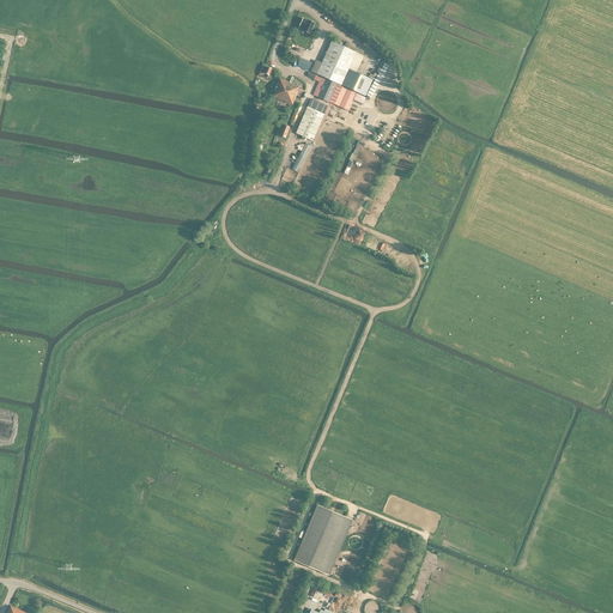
[(309,20),(303,18),(298,29),(304,31),(310,34),(314,24),(309,22),(309,20)]
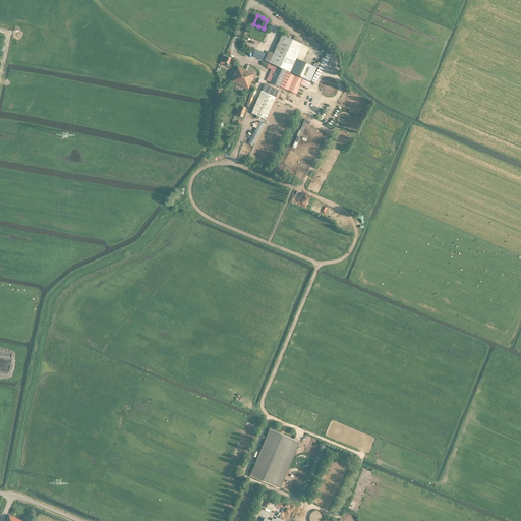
[(282,35),(269,63),(311,82),(317,68),(303,61),(307,53),(309,48),(282,35)]
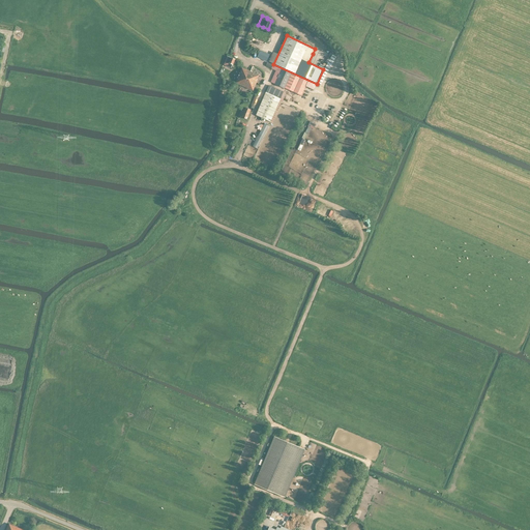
[(257,38),(255,43),(254,46),(261,49),(264,41),(257,38)]
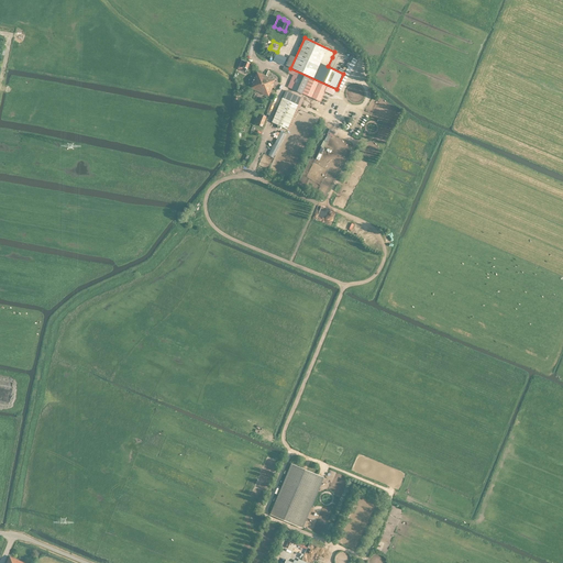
[(247,69),(250,63),(241,59),(238,69),(245,73),(246,69),(247,69)]
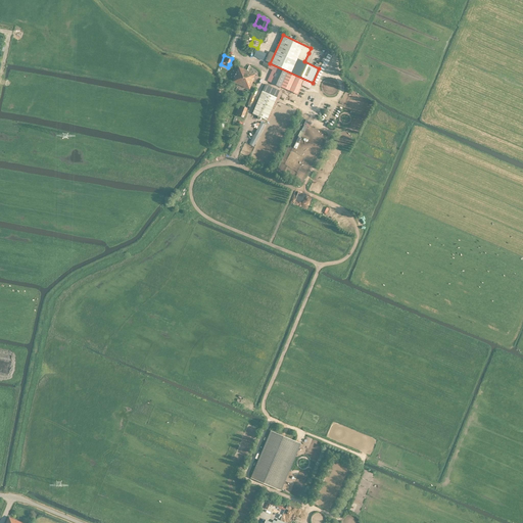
[(270,64),(268,66),(274,69),(269,82),(271,83),(281,87),(298,95),(304,80),(278,67),(270,64)]
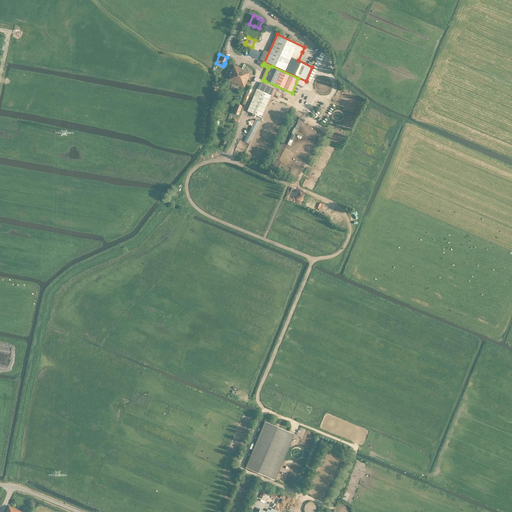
[(233,66),(227,80),(237,76),(240,77),(244,70),(233,66)]
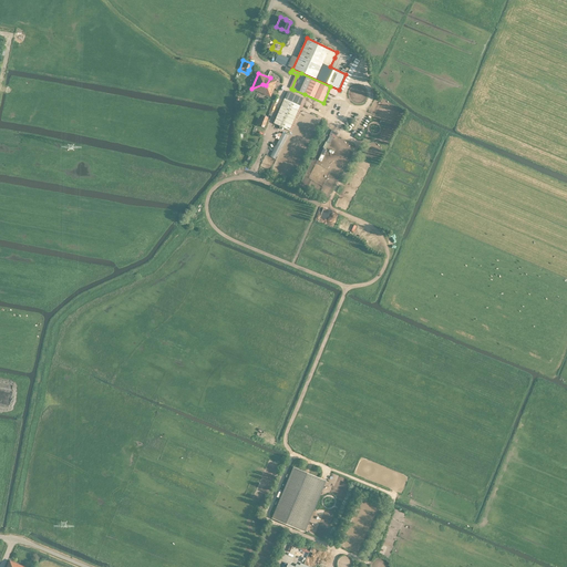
[(277,80),(271,78),(270,78),(266,85),(274,89),(276,85),(275,85),(277,81),(277,80)]
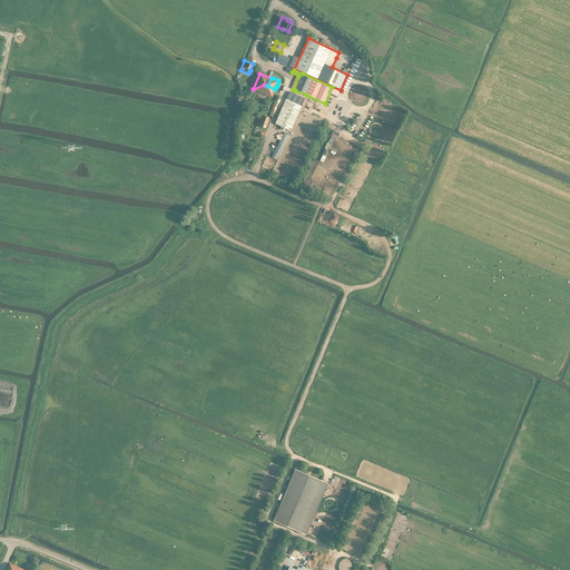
[(272,98),(274,92),(275,89),(267,86),(264,85),(253,89),(253,90),(272,98)]
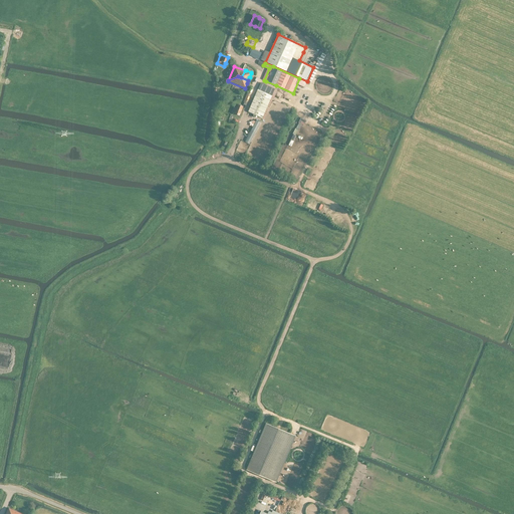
[(257,89),(248,111),(262,118),(274,89),(260,83),(258,88),(271,94),(271,95),(257,89)]
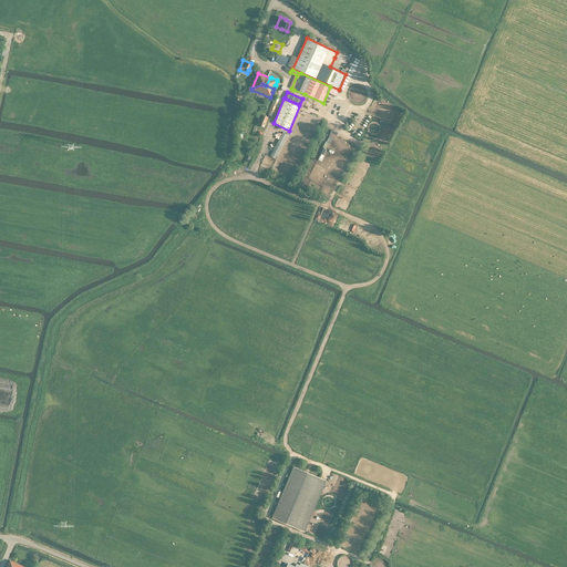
[(257,119),(255,124),(264,127),(268,117),(263,115),(260,120),(257,119)]
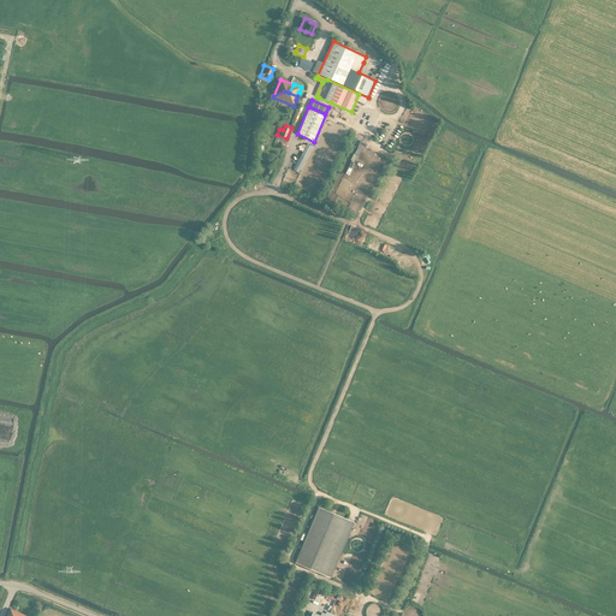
[(401,143),(403,146),(407,147),(409,147),(412,146),(414,143),(415,141),(415,138),(414,136),(412,134),(409,132),(407,132),(404,134),(402,135),(401,138),(401,141),(401,143)]
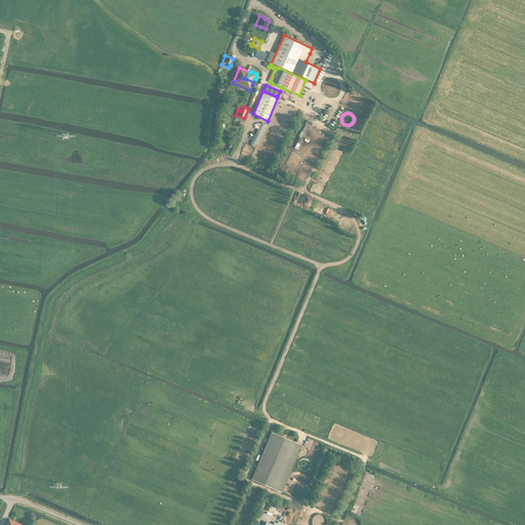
[(308,127),(311,128),(313,122),(306,119),(298,136),(303,138),(308,127)]
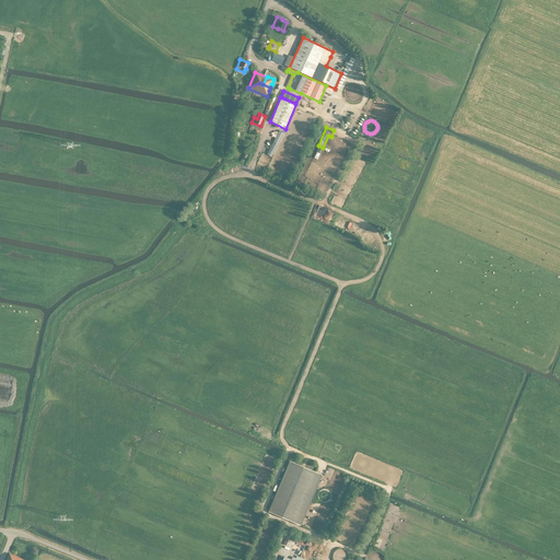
[(278,130),(268,155),(273,158),(283,132),(278,130)]
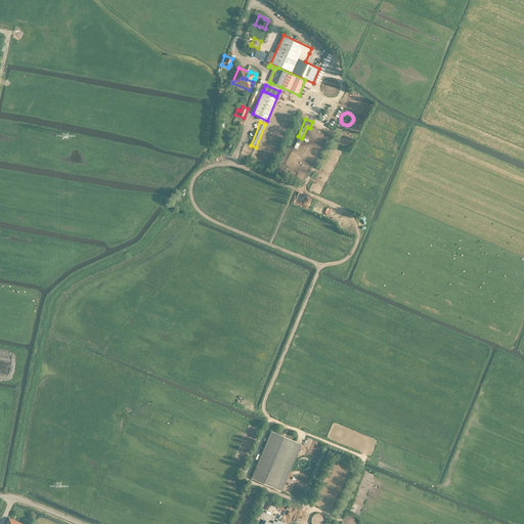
[(271,431),(251,479),(281,491),(302,444),(271,431)]
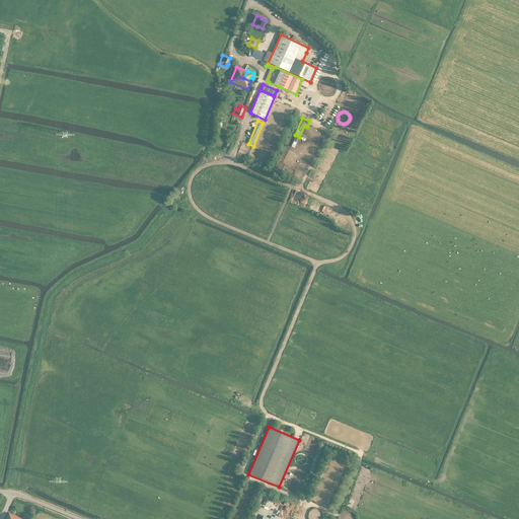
[(295,459),(295,462),(297,464),(299,465),(302,466),(304,465),(307,464),(308,461),(308,459),(308,456),(306,454),(304,453),(301,452),(299,453),(297,454),(295,456),(295,459)]
